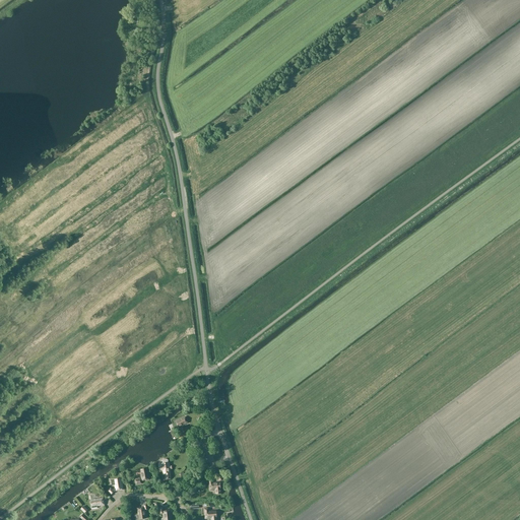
[(179,428),(188,424),(186,417),(177,421),(179,428)]
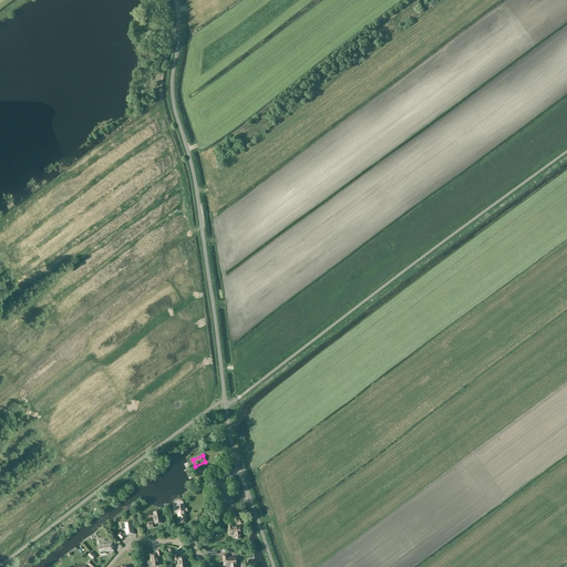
[(173,507),(173,512),(174,515),(177,515),(177,518),(181,518),(182,524),(187,523),(185,505),(176,506),(173,507)]
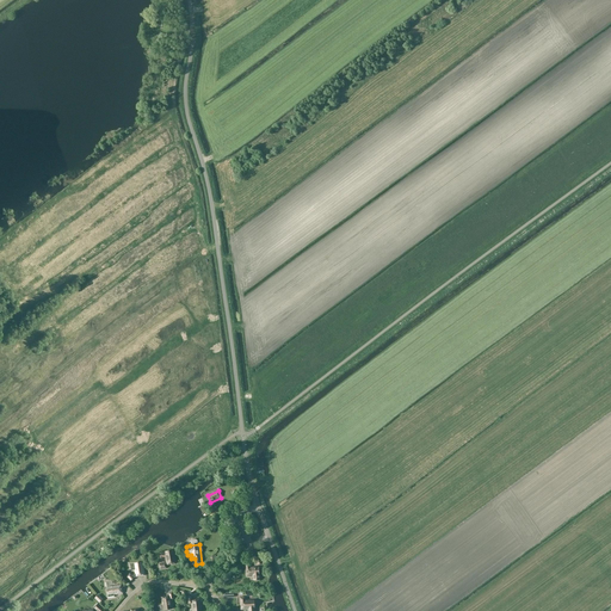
[(167,563),(160,565),(160,569),(166,568),(166,566),(176,563),(173,550),(166,553),(167,557),(166,557),(167,563)]
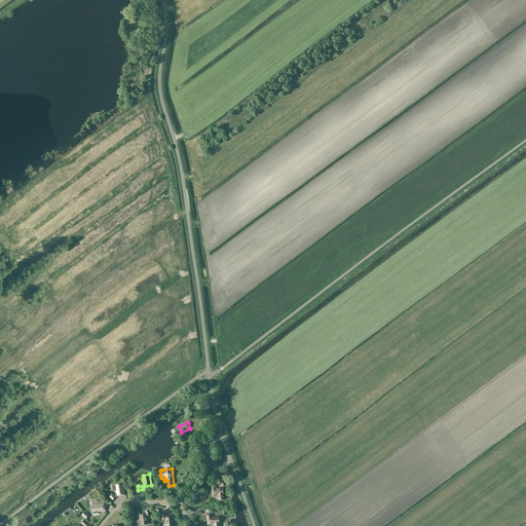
[(122,485),(116,486),(113,486),(113,491),(116,491),(117,494),(114,496),(112,494),(110,496),(113,500),(116,498),(117,496),(124,495),(122,485)]
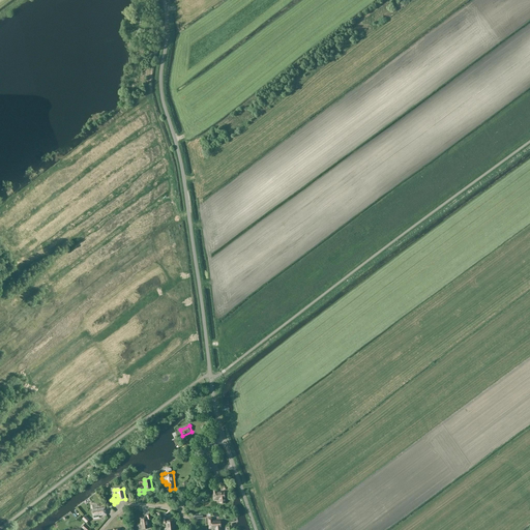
[(217,490),(213,491),(214,501),(219,500),(221,504),(226,503),(226,499),(225,493),(217,493),(217,490)]
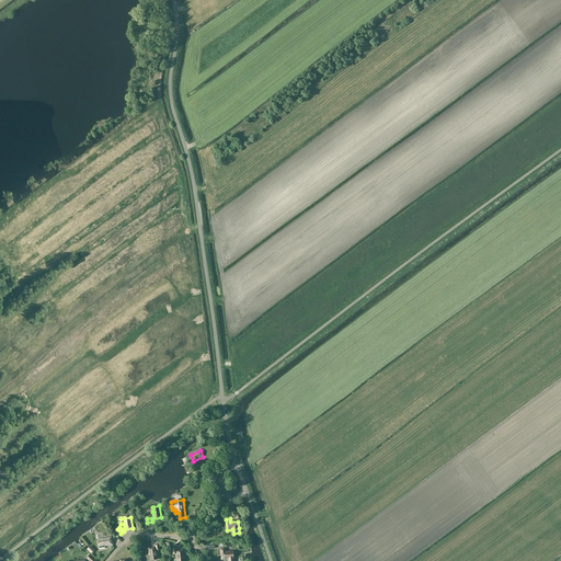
[(112,538),(98,539),(99,547),(103,546),(103,547),(113,545),(112,538)]
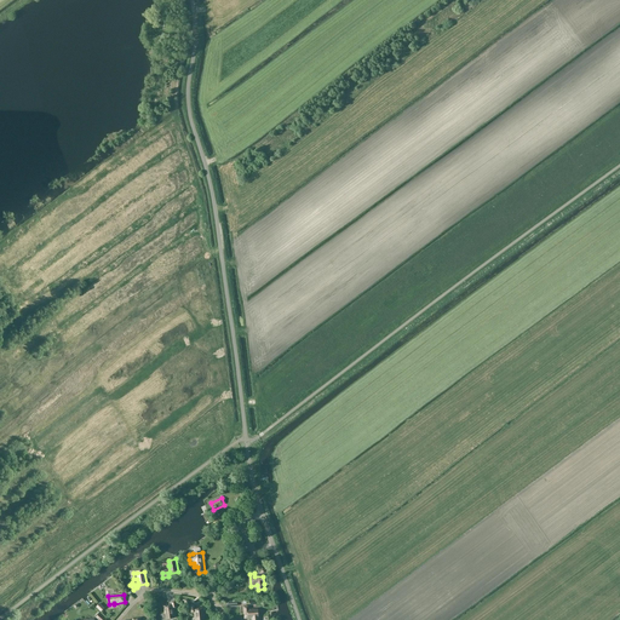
[(172,606),(165,607),(165,613),(166,613),(166,619),(174,618),(173,608),(177,608),(176,602),(172,603),(172,606)]
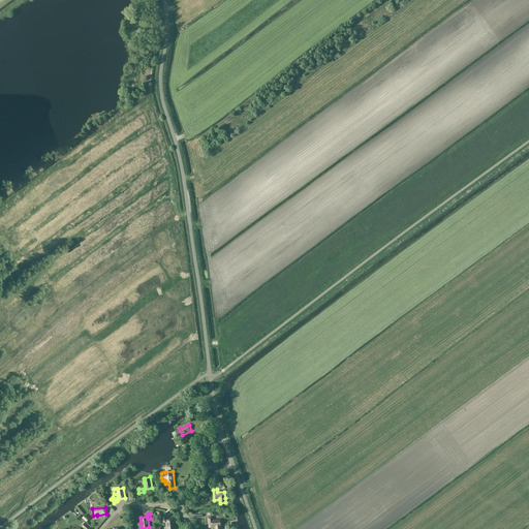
[(166,518),(163,518),(163,523),(164,525),(166,524),(166,527),(167,527),(166,528),(174,528),(173,519),(166,520),(166,518)]
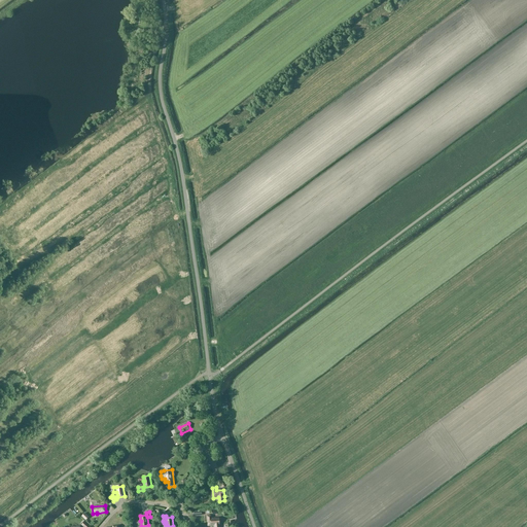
[(208,526),(214,526),(219,526),(219,518),(212,519),(211,516),(208,516),(208,526)]
